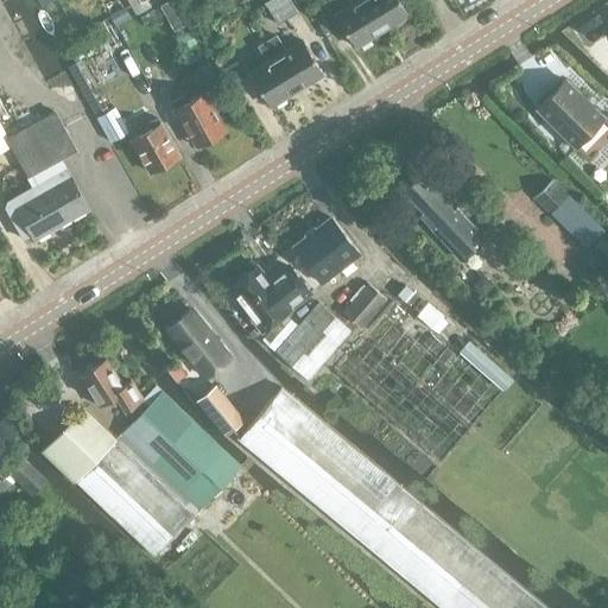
[(172,0),(168,0),(159,5),(173,31),(185,24),(172,0)]
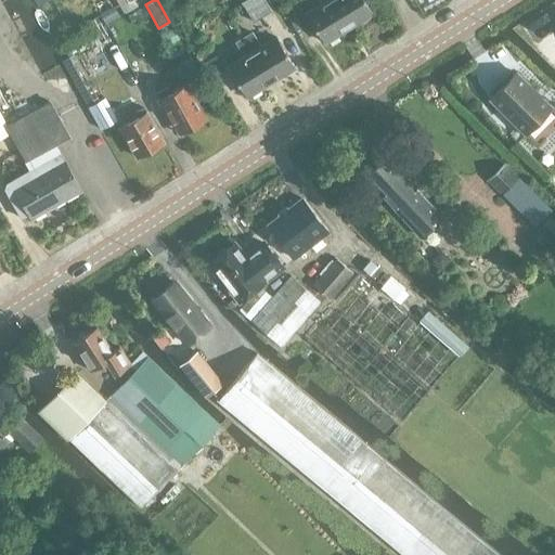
[(245,0),(242,2),(253,22),(271,11),(265,0),(245,0)]
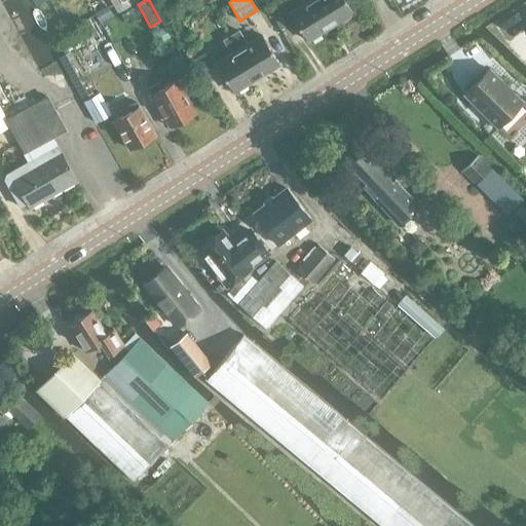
[(330,25),(314,0),(303,0),(304,2),(289,10),(306,39),(309,37),(311,38),(320,33),(318,31),(330,25)]
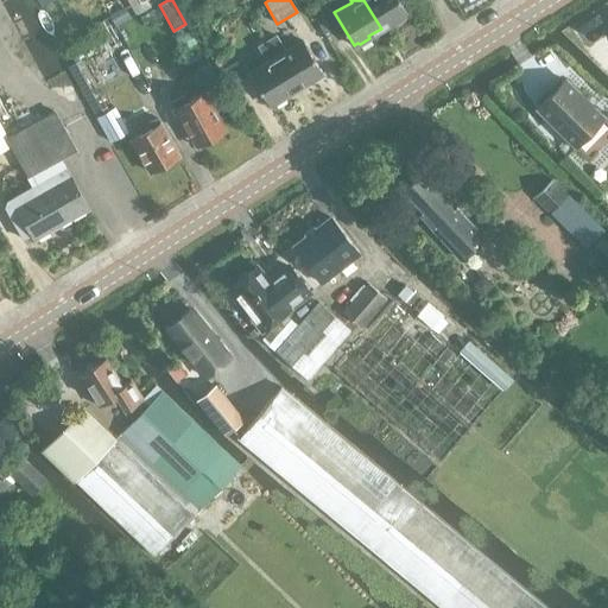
[(363,0),(381,29),(393,21),(394,24),(404,18),(403,16),(407,13),(399,0),(363,0)]
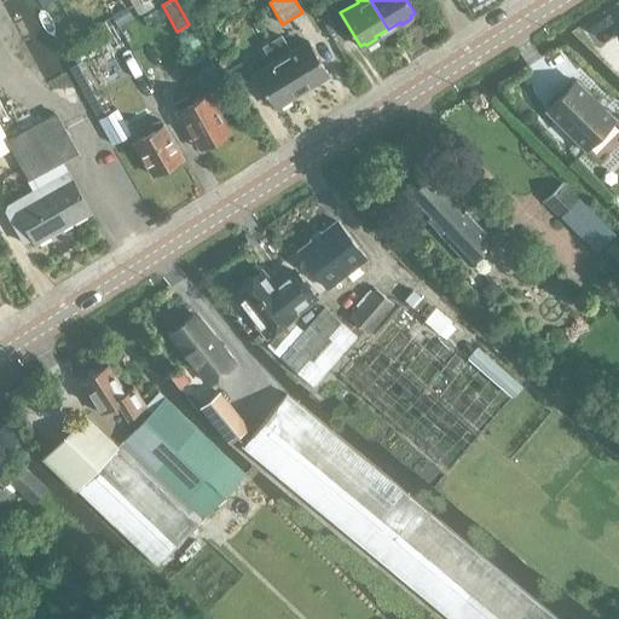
[(127,7),(110,16),(116,27),(133,17),(127,7)]
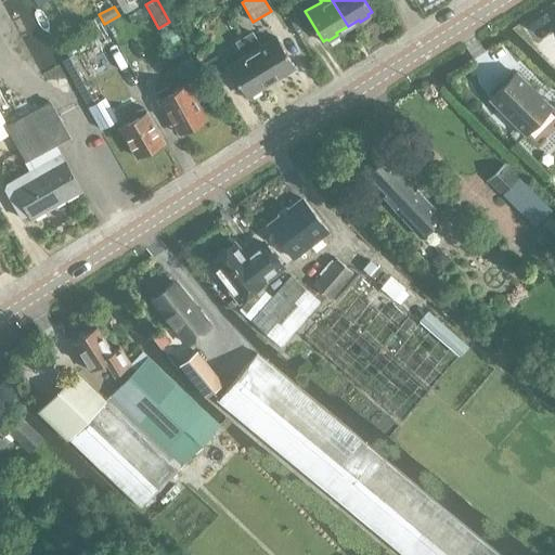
[(172,28),(159,36),(166,47),(179,39),(172,28)]
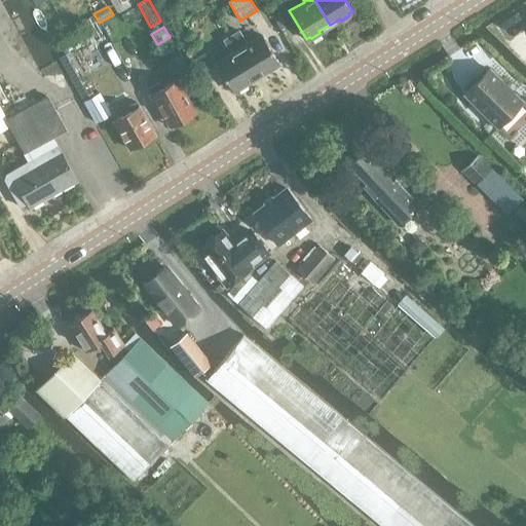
[(255,76),(266,70),(267,72),(275,67),(274,65),(278,63),(262,34),(247,43),(237,29),(231,33),(255,76)]
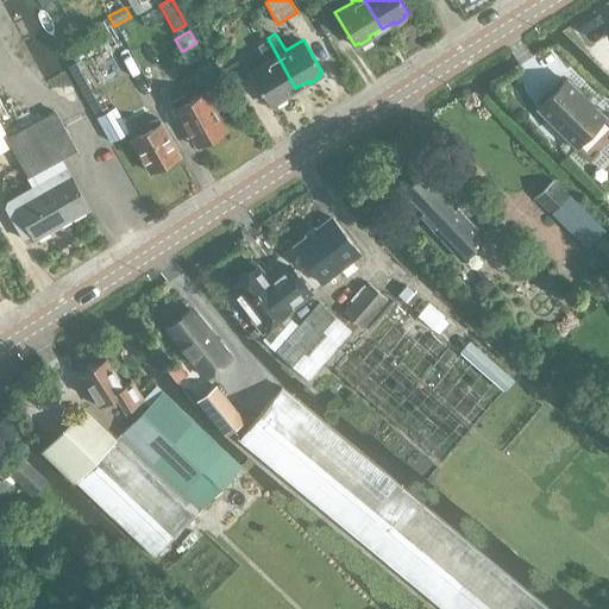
[(272,101),(274,104),(284,98),(282,95),(295,88),(268,38),(257,44),(268,62),(249,71),(268,104),(272,101)]
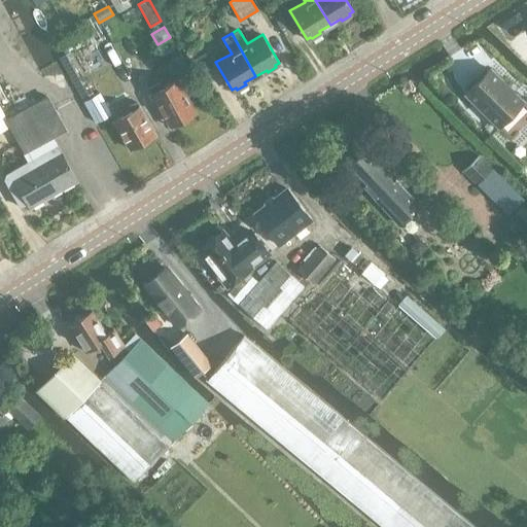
[(213,65),(205,53),(192,60),(200,73),(213,65)]
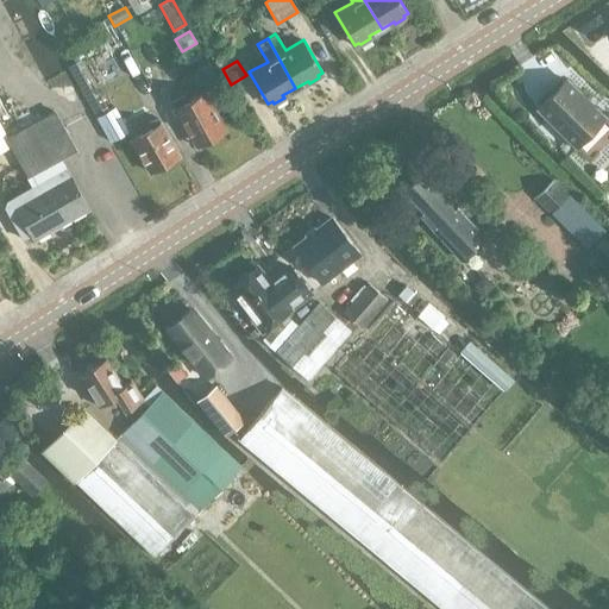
[(207,63),(193,71),(200,85),(214,77),(207,63)]
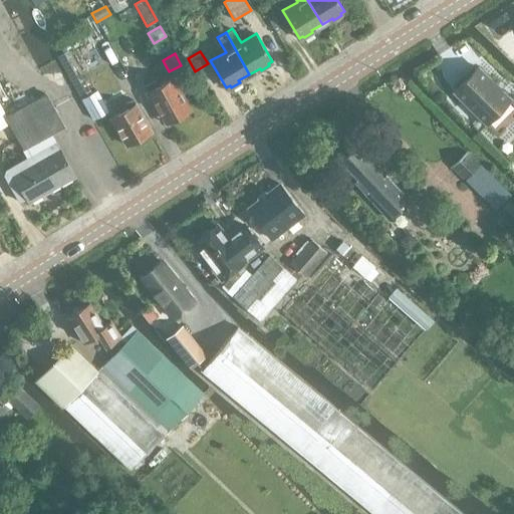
[(478,67),(454,90),(486,122),(510,98),(478,67)]
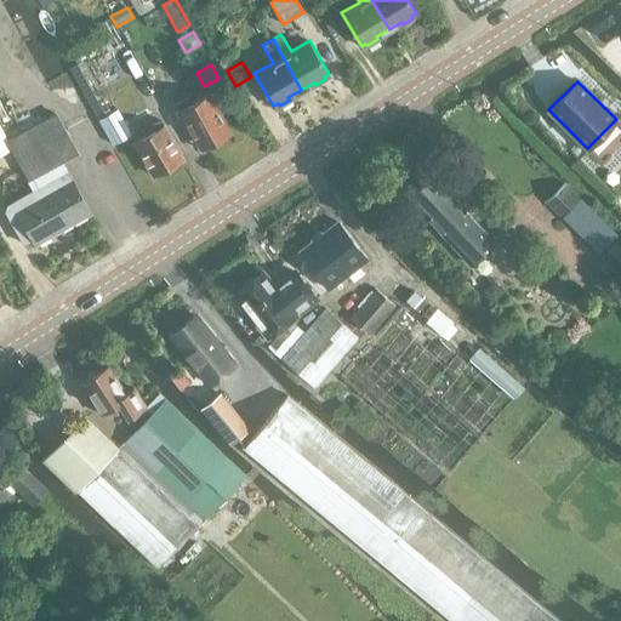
[(200,148),(229,132),(208,92),(192,101),(188,95),(175,102),(200,148)]
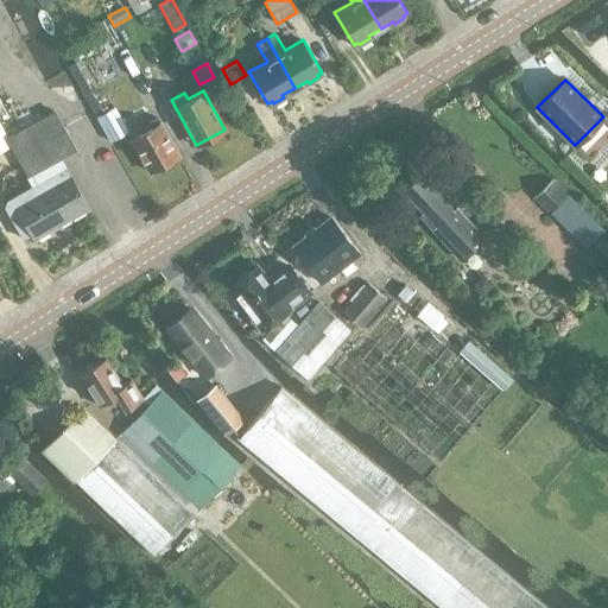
[(96,116),(111,141),(128,132),(114,106),(96,116)]
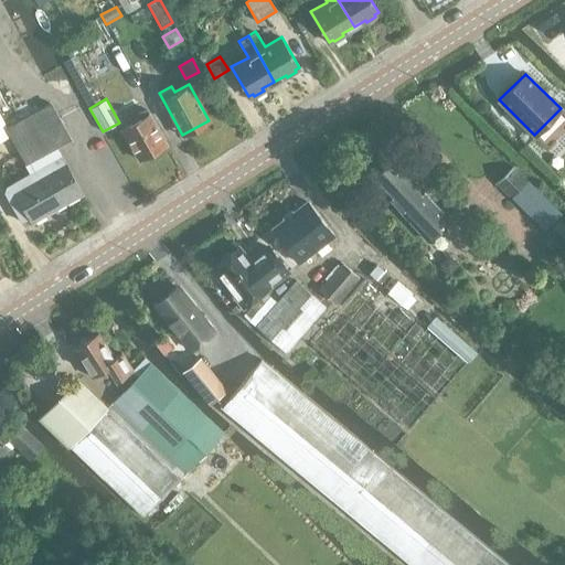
[(7,127),(6,128),(10,136),(25,163),(56,147),(70,139),(51,103),(7,127)]
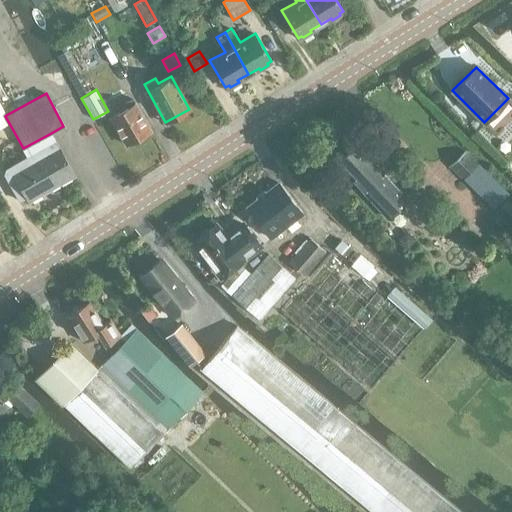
[(126,144),(129,142),(136,142),(139,136),(150,130),(132,98),(119,105),(121,108),(110,114),(126,144)]
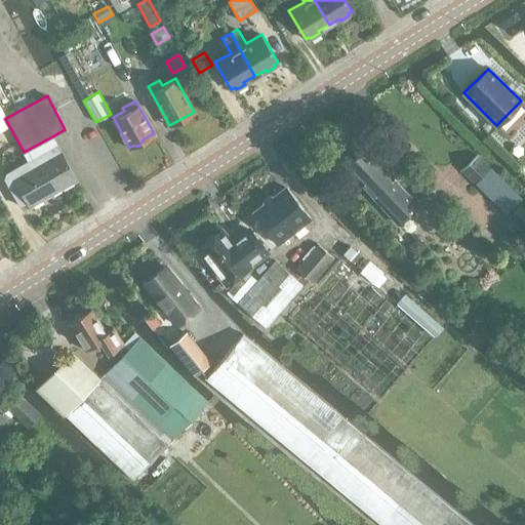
[(0,131),(5,128),(9,126),(5,119),(6,118),(0,107),(0,131)]
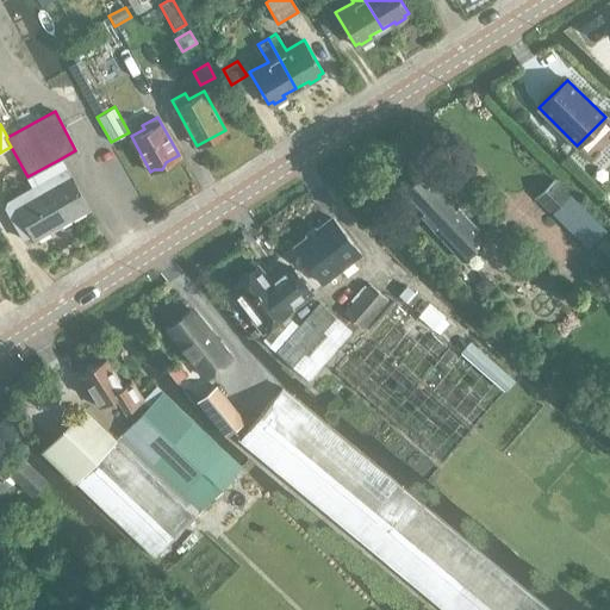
[(7,201),(6,207),(24,241),(32,236),(33,238),(88,209),(70,175),(67,168),(7,201)]
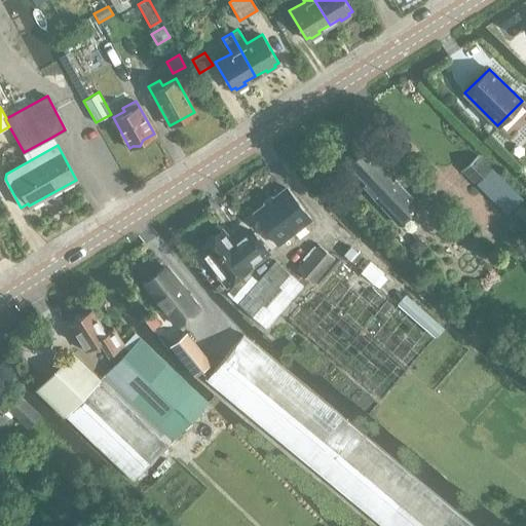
[(367,148),(346,167),(400,223),(420,202),(405,186),(410,181),(391,161),(385,161),(382,164),(367,148)]
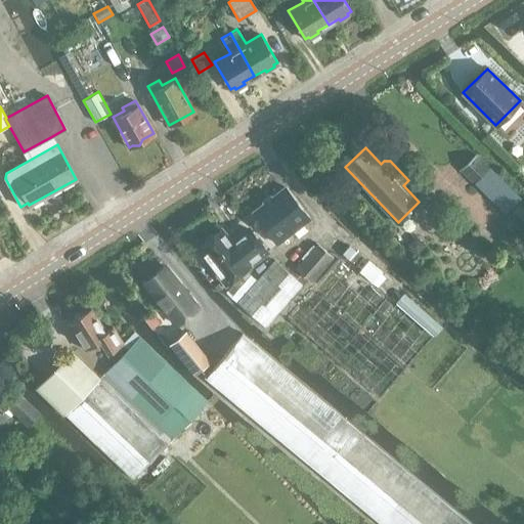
[(474,182),(488,168),(475,155),(461,169),(474,182)]
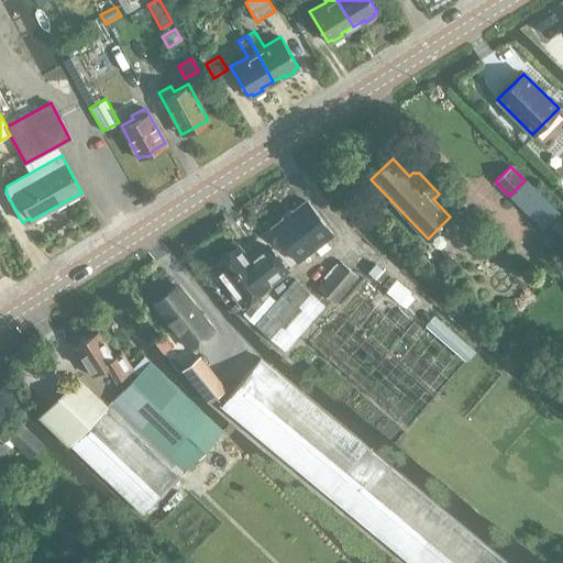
[(559,213),(525,180),(509,196),(542,230),(559,213)]
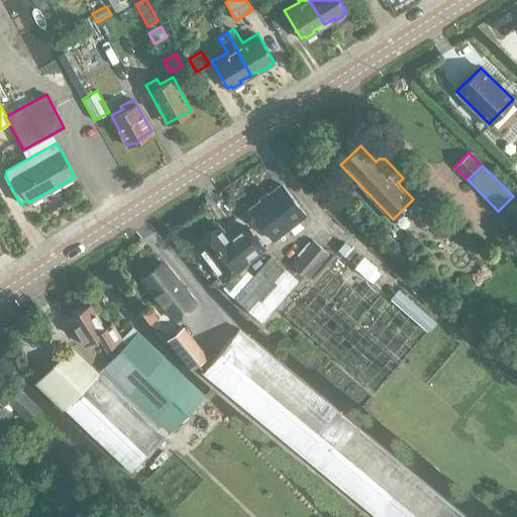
[(247,207),(273,239),(304,214),(280,183),(247,207)]
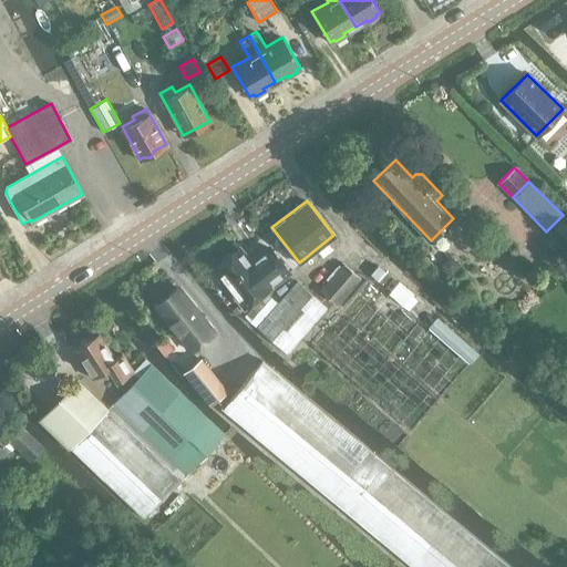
[(566,230),(559,223),(549,233),(554,236),(550,239),(557,246),(559,243),(566,249),(566,230)]
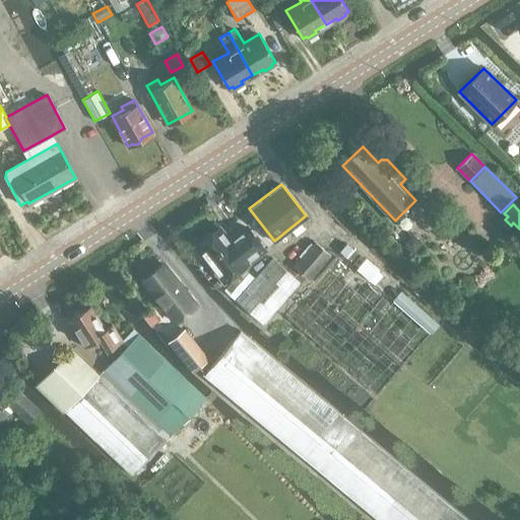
[(203,240),(196,245),(223,280),(264,250),(247,226),(229,241),(218,228),(212,233),(209,232),(202,237),(203,240)]
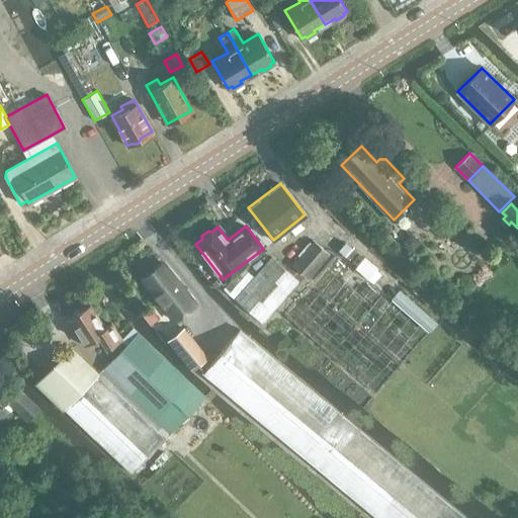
[(308,279),(329,254),(314,241),(291,265),(308,279)]
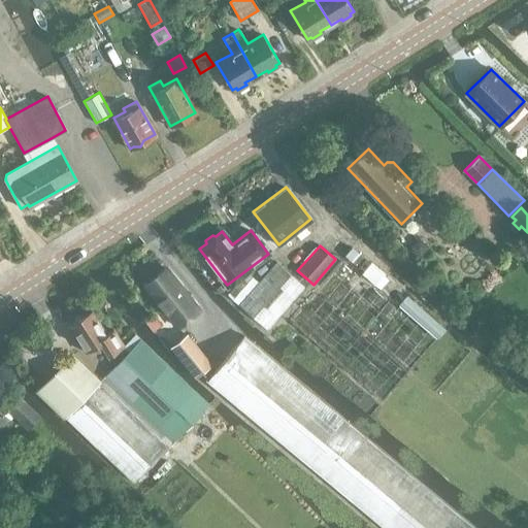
[(370,260),(361,270),(373,281),(383,270),(370,260)]
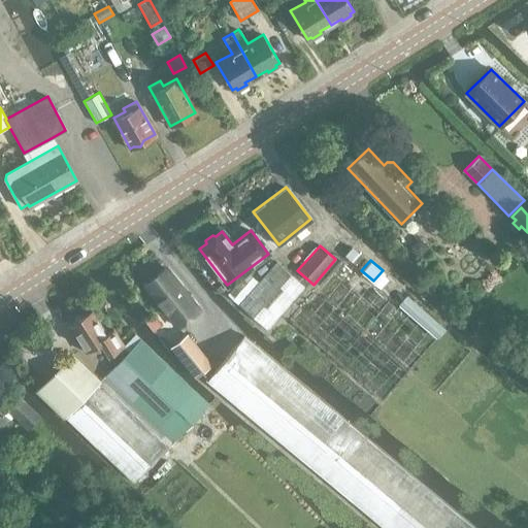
[(248,273),(228,295),(232,299),(238,304),(267,330),(304,288),(275,262),(268,270),(259,281),(258,282),(252,276),(248,273)]
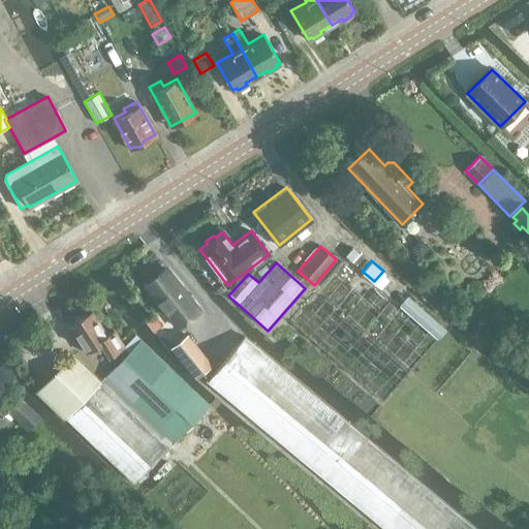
[(144,285),(179,330),(200,313),(166,268),(144,285)]
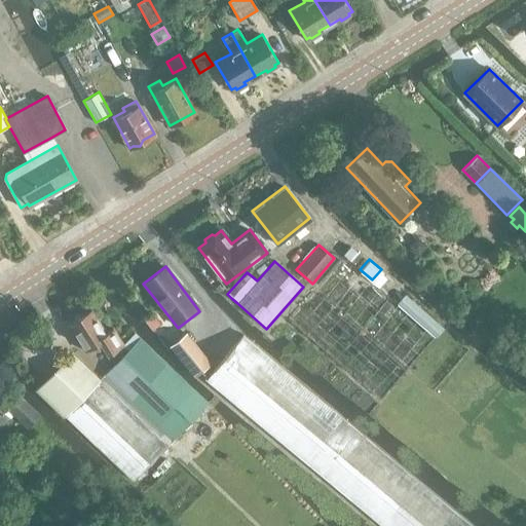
[(371,288),(366,295),(377,304),(382,297),(371,288)]
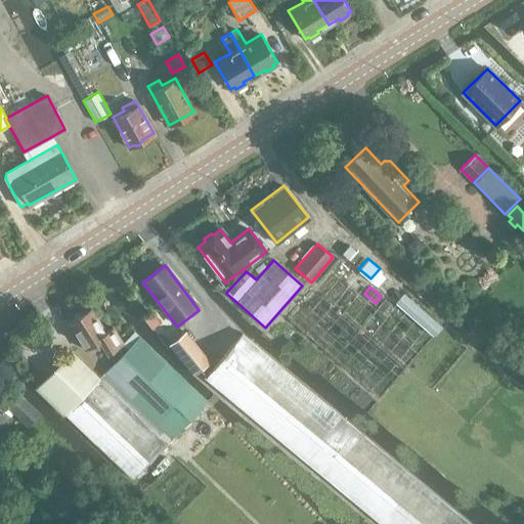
[(122,345),(122,343),(112,326),(104,332),(90,310),(67,322),(85,351),(99,342),(106,354),(122,345)]
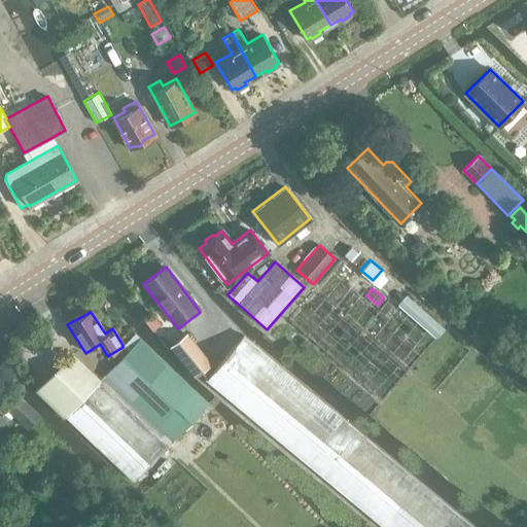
[(196,376),(211,362),(187,334),(171,347),(196,376)]
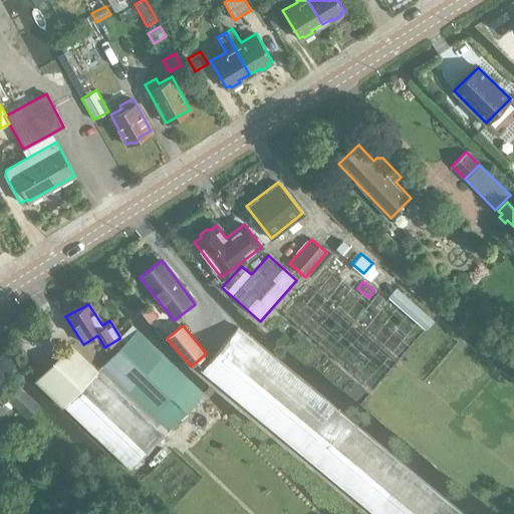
[(371,513),(461,513),(333,406),(237,327),(199,371),(306,460),(371,513)]
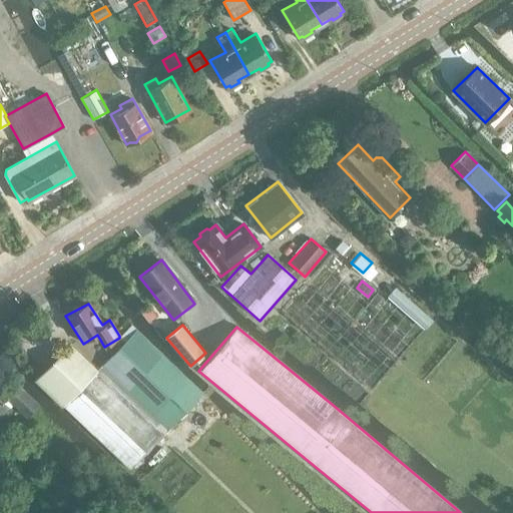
[(123,342),(100,366),(167,429),(197,397),(201,393),(135,330),(132,334),(127,339),(124,342),(123,342)]
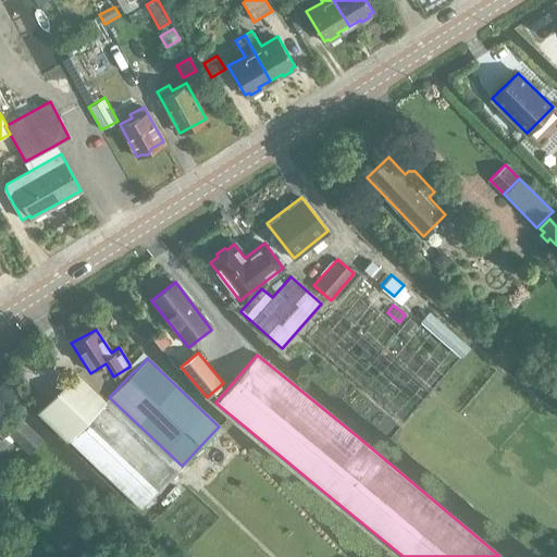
[(75,374),(40,412),(69,440),(97,410),(106,401),(76,373),(75,374)]
